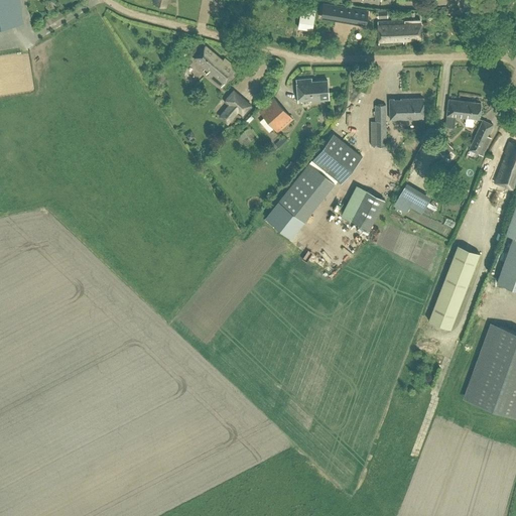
[(0,0),(0,25),(23,22),(19,0),(0,0)]
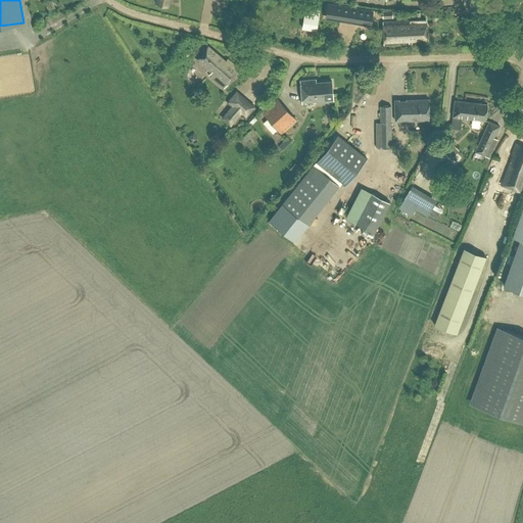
[(328,5),(326,16),(370,24),(372,12),(373,12),(373,11),(327,4),(328,5)]
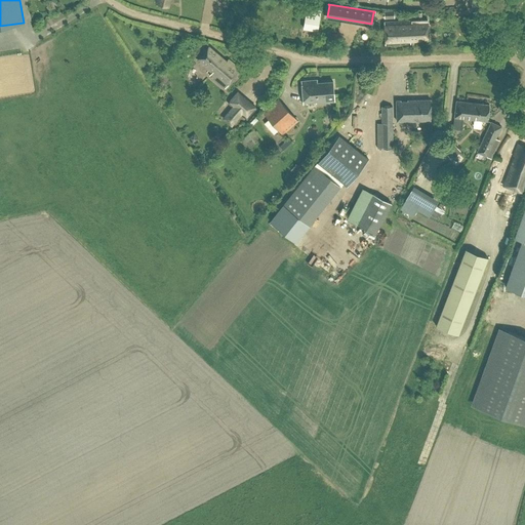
[(307,13),(304,28),(317,30),(319,15),(307,13)]
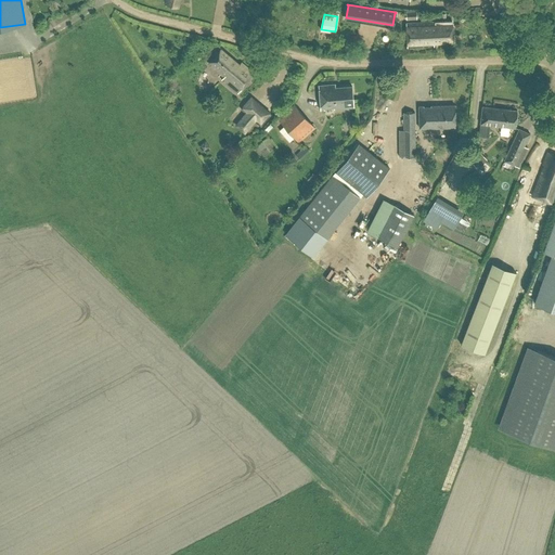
[(408,48),(434,46),(433,43),(452,42),(451,20),(405,23),(408,48)]
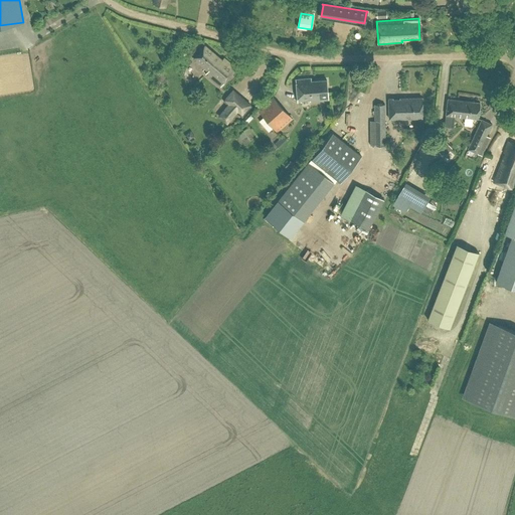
[(220,58),(204,45),(193,58),(207,70),(205,73),(219,86),(234,67),(221,56),(220,58)]
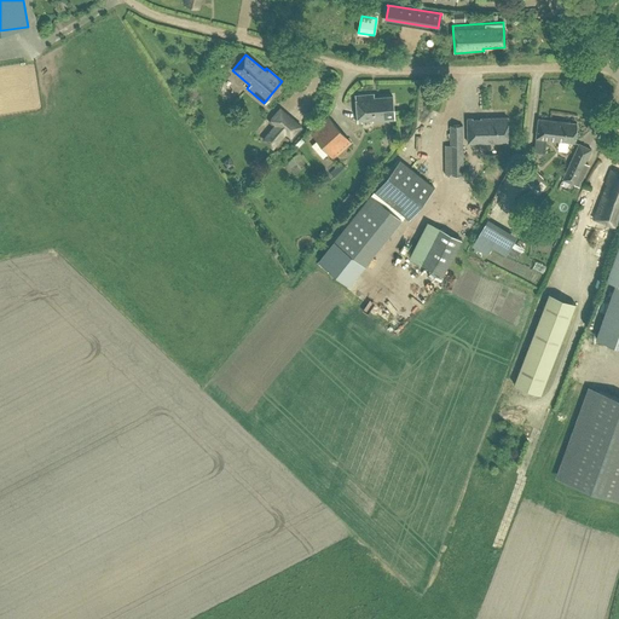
[(376,97),(375,93),(356,96),(358,121),(393,117),(392,96),(376,97)]
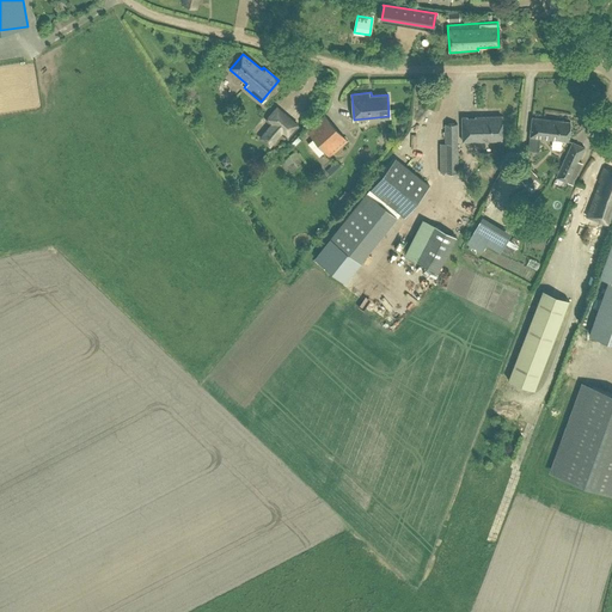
[(276,105),(265,118),(270,123),(273,124),(283,111),(276,105)]
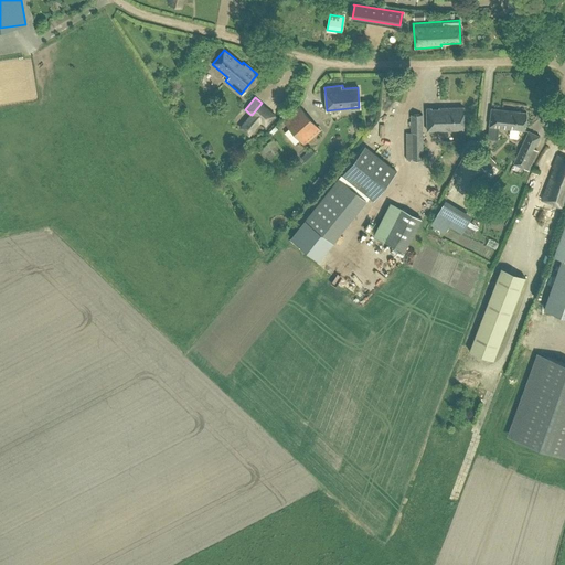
[(304,145),(320,130),(299,106),(283,121),(304,145)]
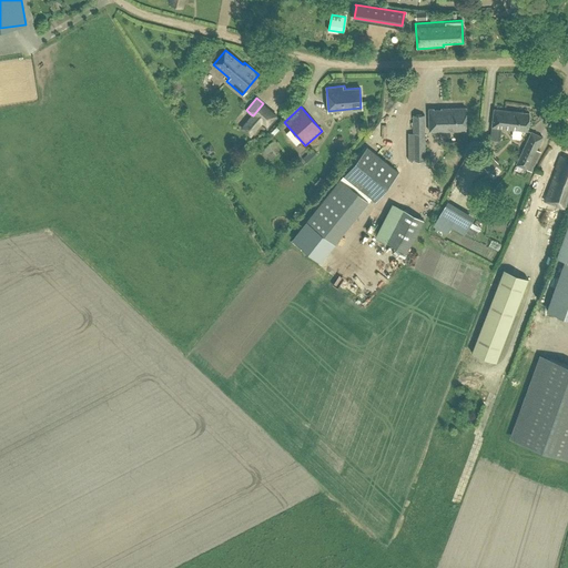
[(428,131),(465,130),(465,108),(428,108),(428,131)]
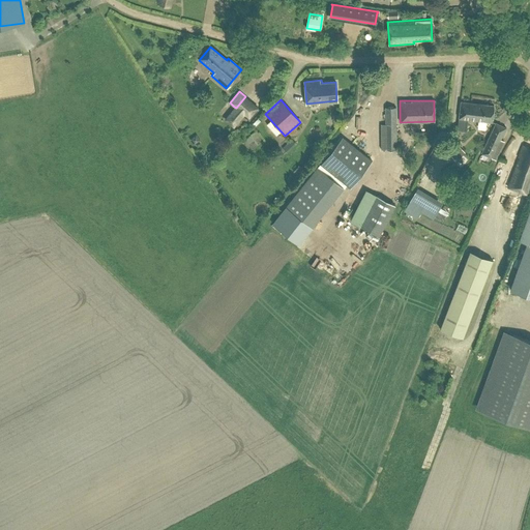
[(492,122),(494,106),(461,101),(459,118),(492,122)]
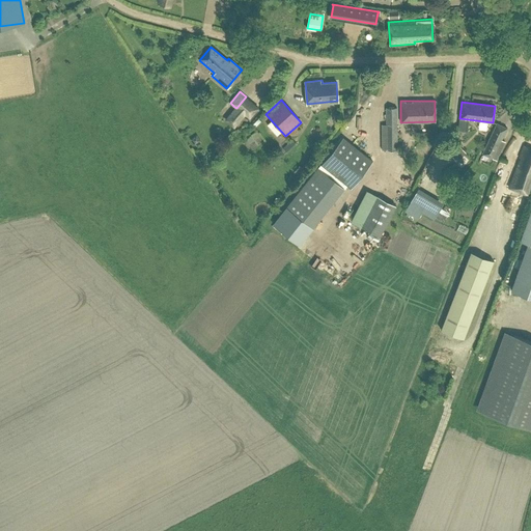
[(452,104),(436,105),(436,122),(452,121),(452,104)]
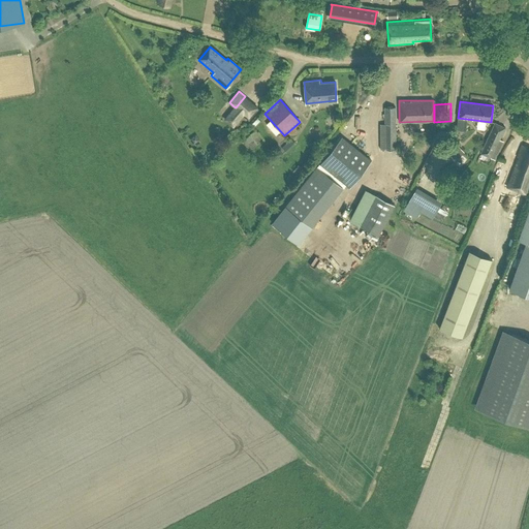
[(236,107),(234,106),(223,119),(234,127),(244,115),(236,107)]
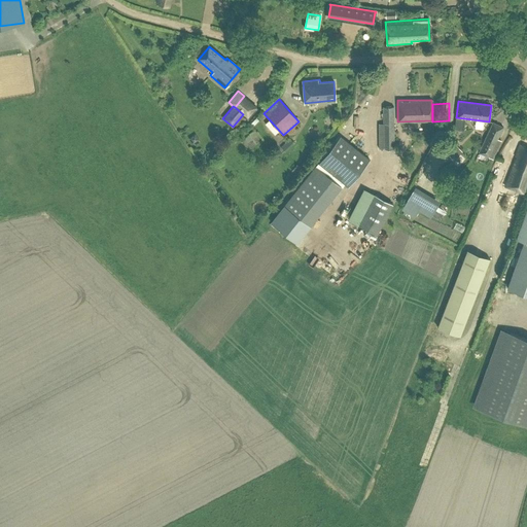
[(378,148),(394,148),(393,106),(382,106),(383,124),(378,124),(378,148)]
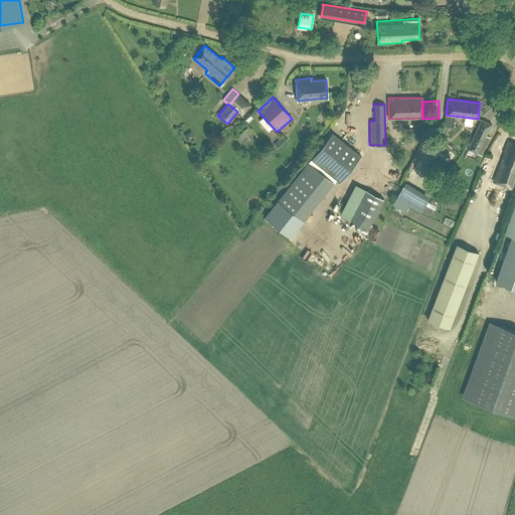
[(482,154),(489,137),(486,136),(492,124),(481,119),(468,149),(482,154)]
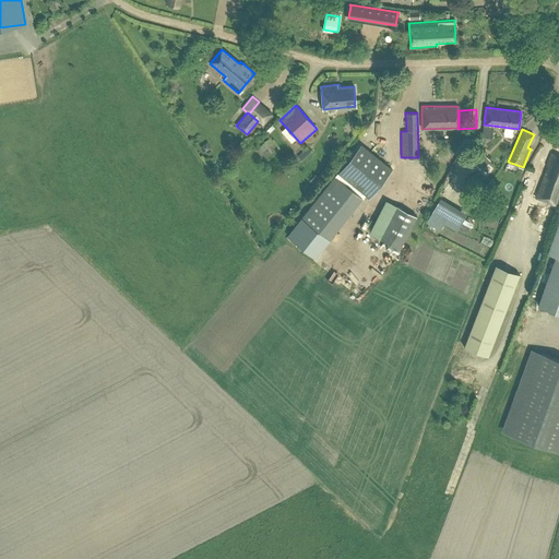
[(369,197),(392,168),(360,143),(336,171),(354,186),(369,197)]
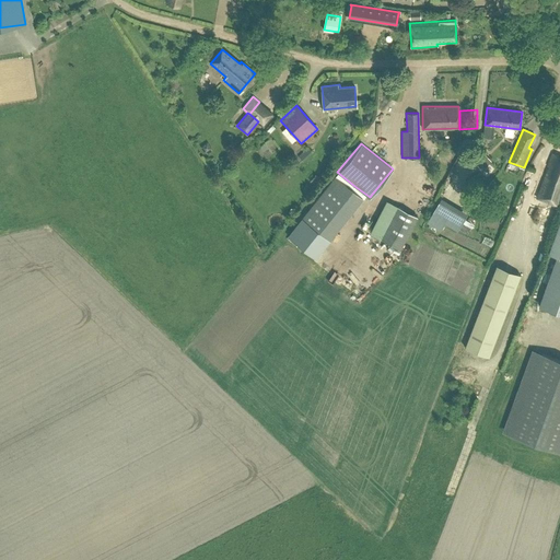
[(307,147),(298,155),(303,161),(313,152),(307,147)]
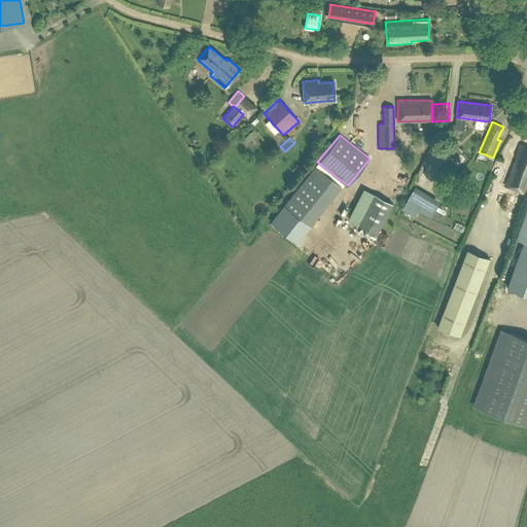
[(445,150),(453,160),(461,152),(454,143),(445,150)]
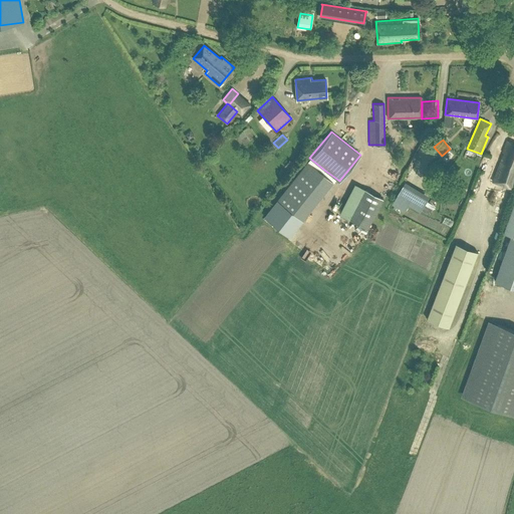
[(513,144),(507,142),(502,152),(504,153),(493,182),(512,189),(513,182),(513,144)]
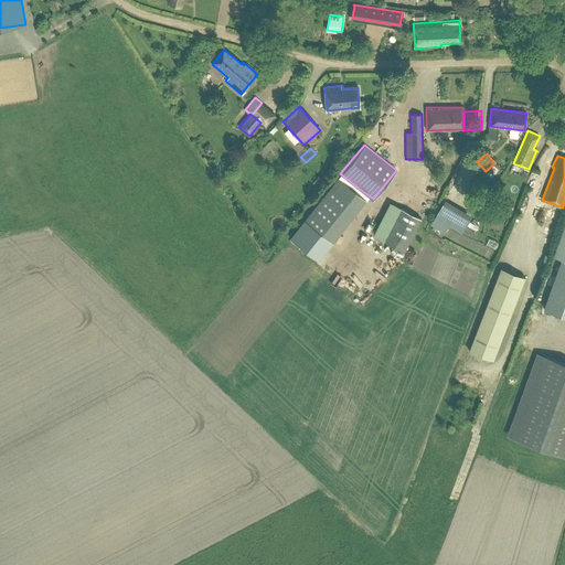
[(535,185),(528,182),(520,200),(528,202),(535,185)]
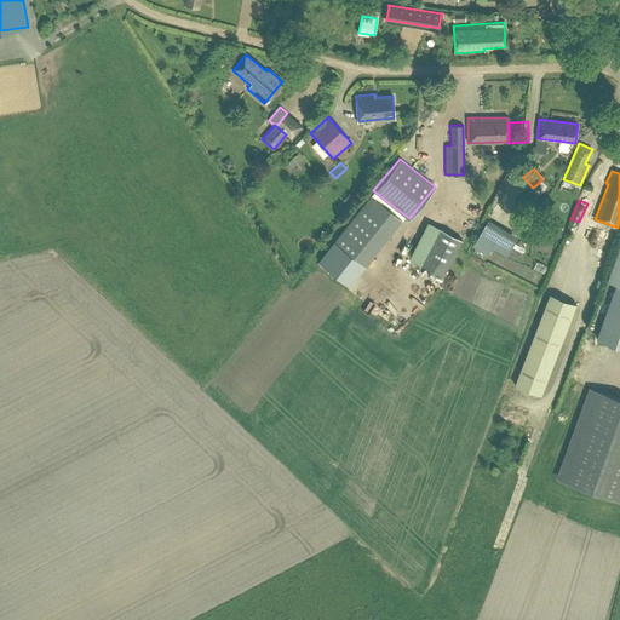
[(443,276),(461,239),(428,222),(409,258),(443,276)]
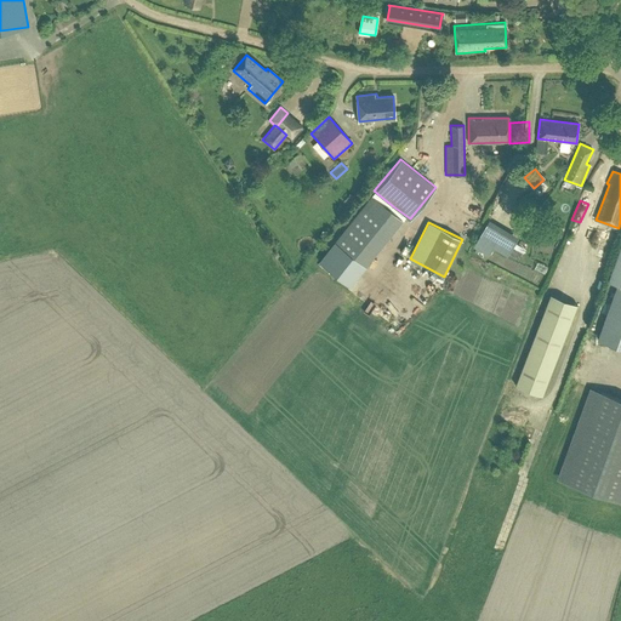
[(486,223),(473,246),(488,255),(491,248),(506,256),(516,240),(486,223)]
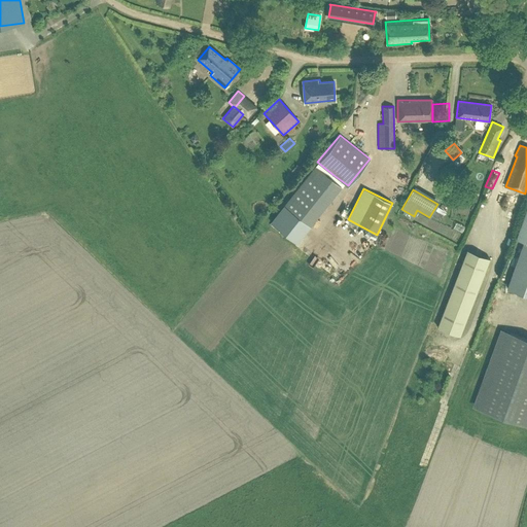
[(476,202),(479,196),(470,192),(468,199),(476,202)]
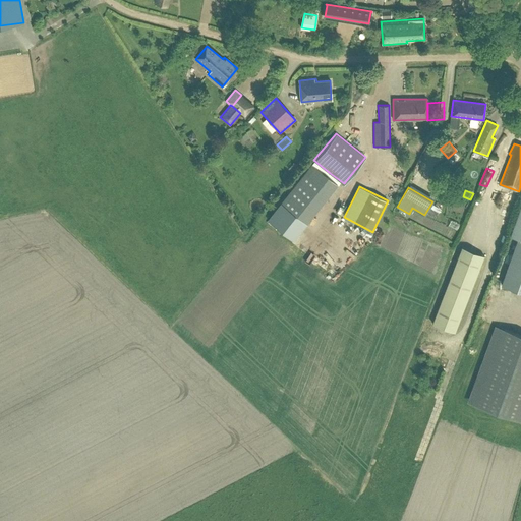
[(293,240),(306,224),(281,204),(268,220),(293,240)]
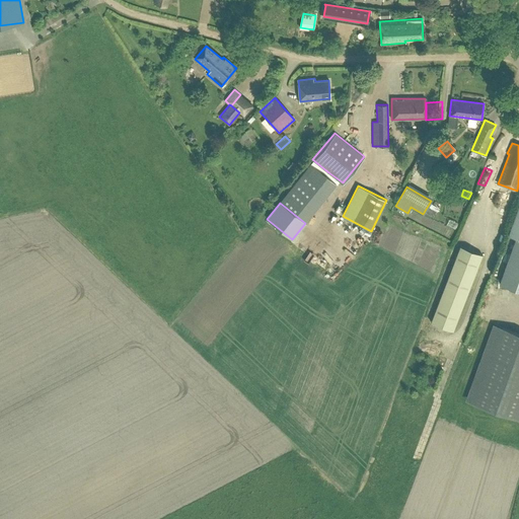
[(497,203),(492,215),(500,218),(504,207),(497,203)]
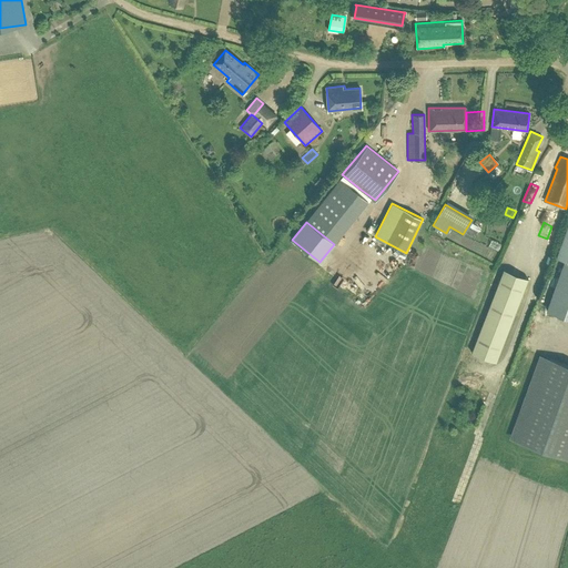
[(567,223),(556,256),(565,260),(547,310),(567,317),(567,223)]
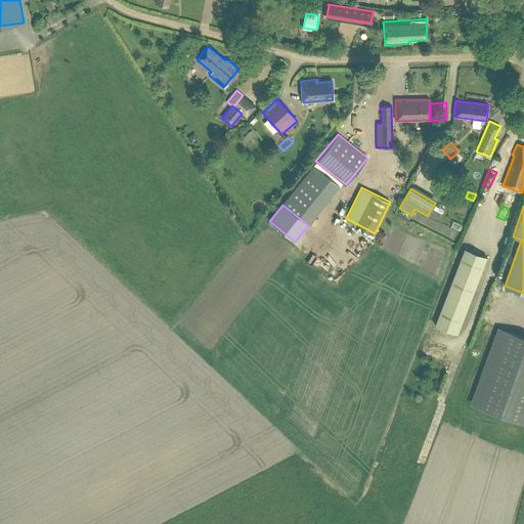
[(520,209),(512,206),(506,223),(513,226),(520,209)]
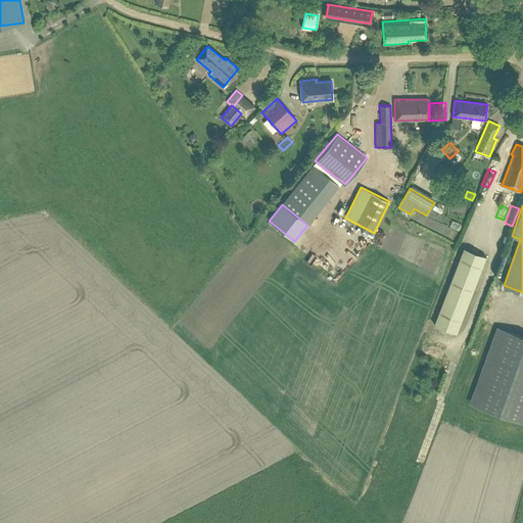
[(330,242),(337,248),(342,242),(335,236),(330,242)]
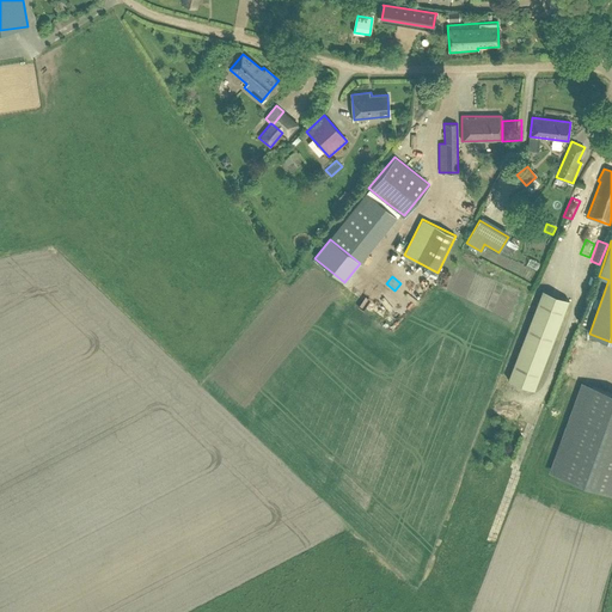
[(378,293),(384,285),(379,281),(372,289),(378,293)]
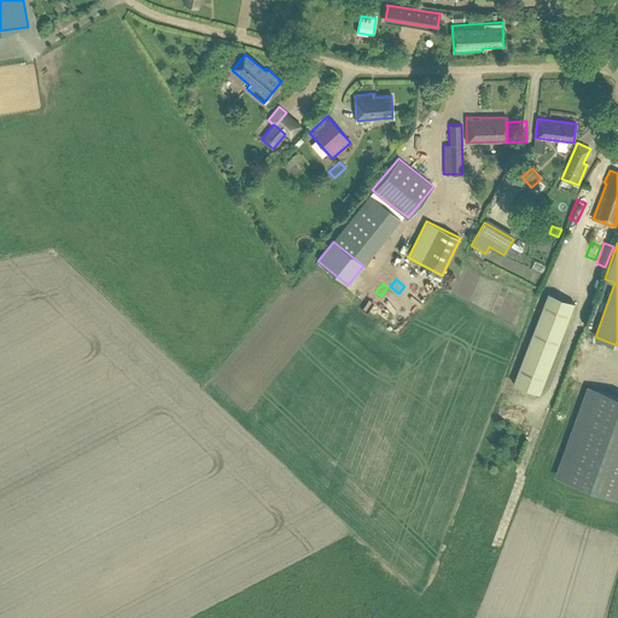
[(541,290),(512,383),(540,391),(569,298),(541,290)]
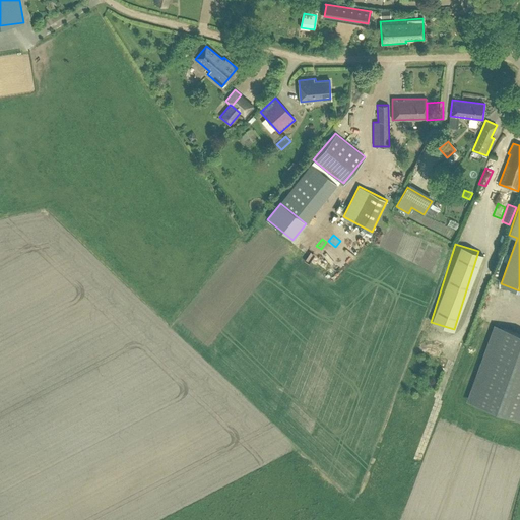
[(519,419),(519,333),(514,331),(486,408),(519,419)]
